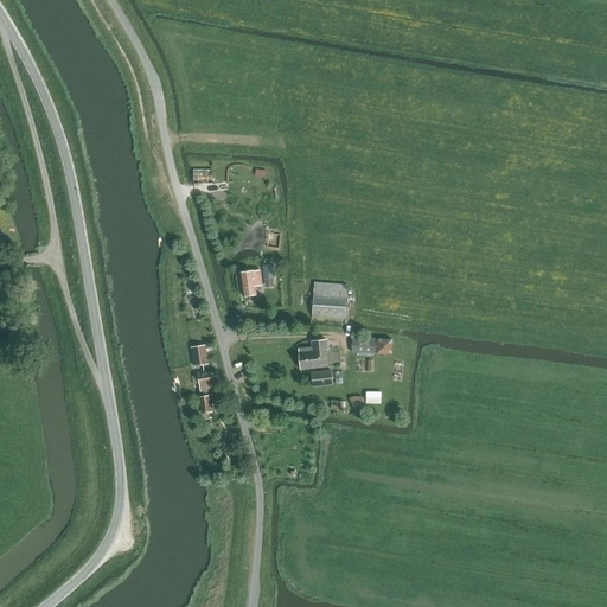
[(193,171),(195,185),(213,184),(212,170),(193,171)]
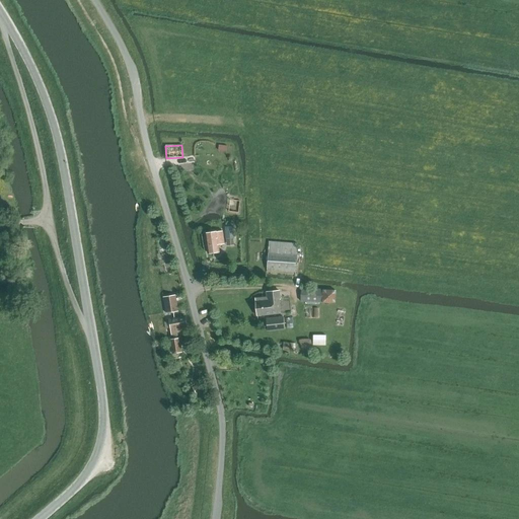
[(226,212),(240,213),(241,202),(226,201),(226,212)]
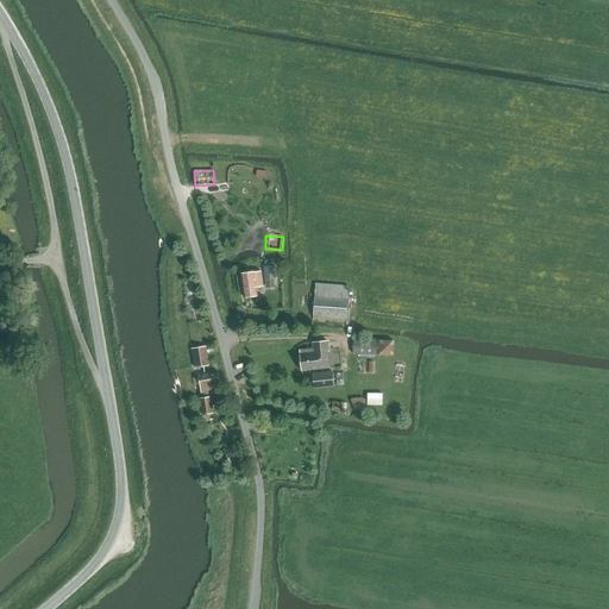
[(264,267),(265,281),(281,280),(281,272),(280,272),(280,270),(282,270),(282,265),(264,267)]
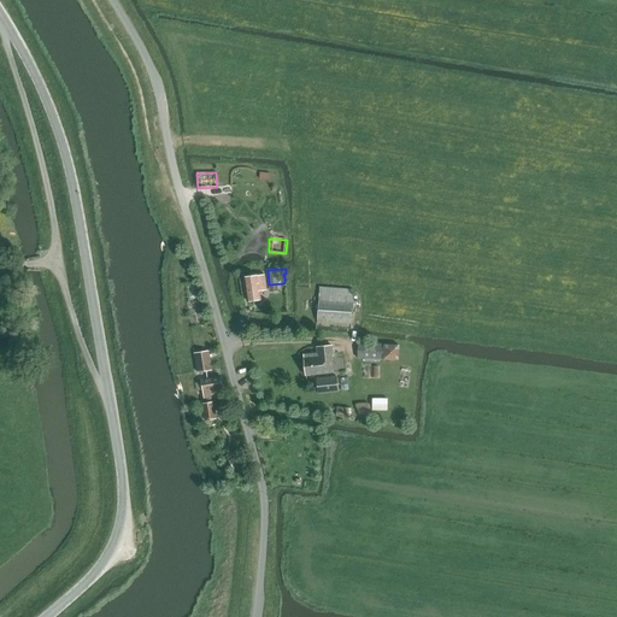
[(244,277),(247,301),(260,300),(259,291),(266,291),(264,275),(244,277)]
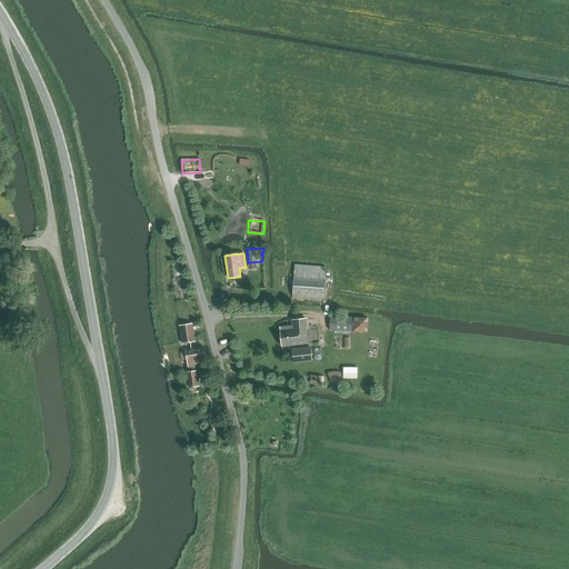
[(292,297),(323,299),(326,268),(295,266),(292,297)]
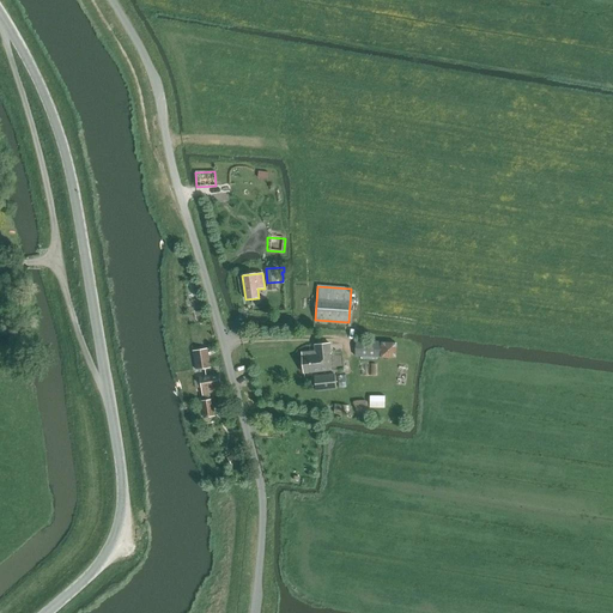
[(356,357),(395,358),(396,344),(357,341),(356,357)]
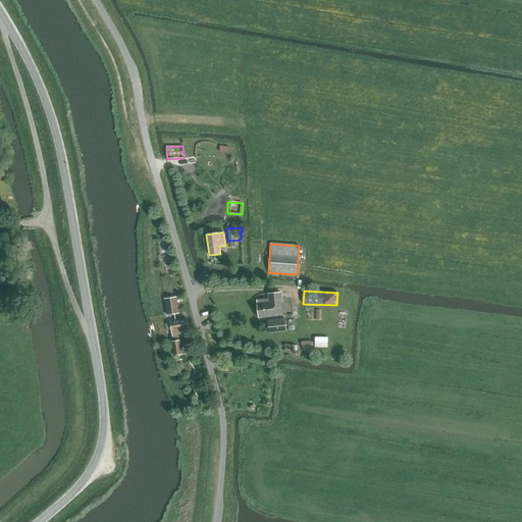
[(257,304),(259,318),(282,315),(280,301),(281,301),(280,293),(268,294),(268,299),(257,301),(258,304),(257,304)]
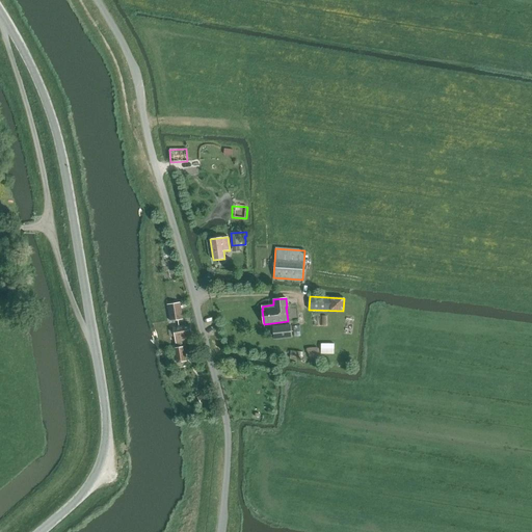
[(167,306),(170,321),(183,319),(180,303),(167,306)]
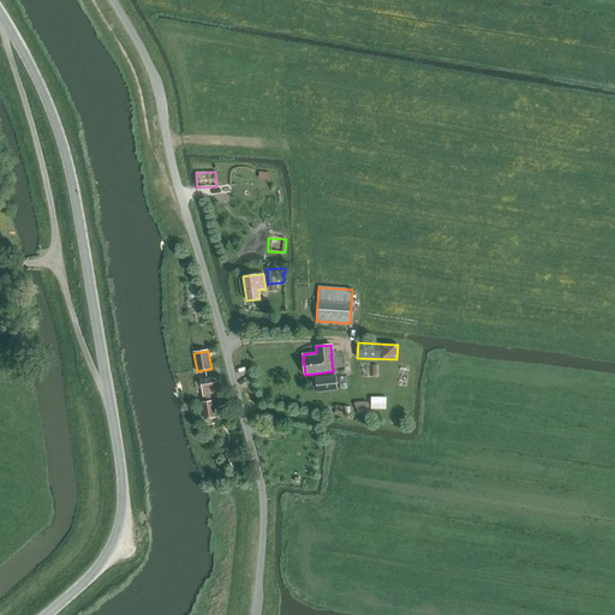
[(201,380),(204,399),(222,395),(220,376),(201,380)]
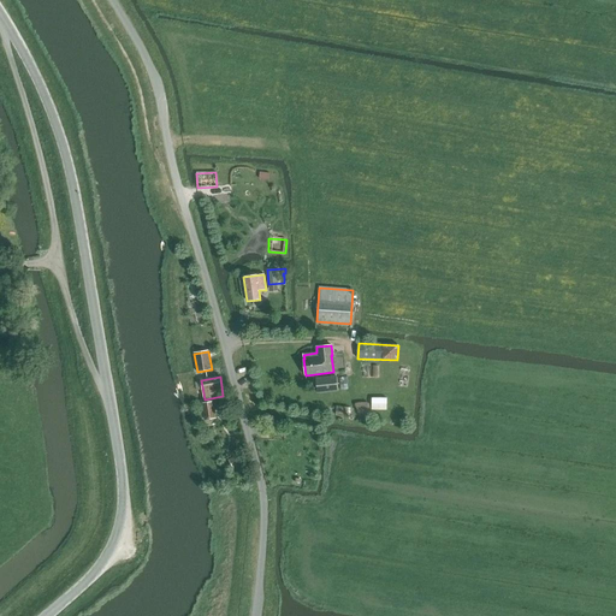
[(315,379),(318,394),(338,391),(337,379),(336,377),(315,379)]
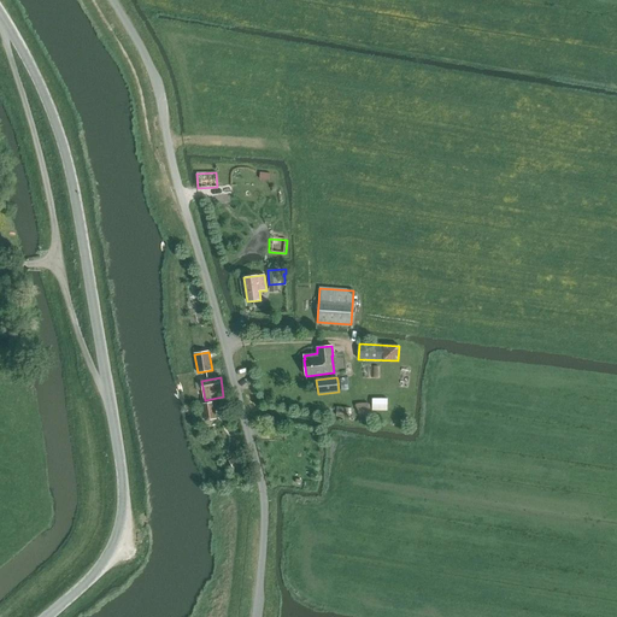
[(400,400),(410,400),(410,389),(400,389),(400,400)]
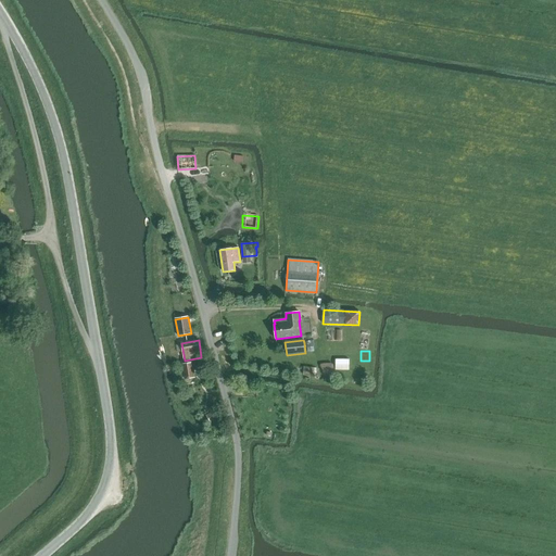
[(336,369),(349,369),(349,359),(336,359),(336,369)]
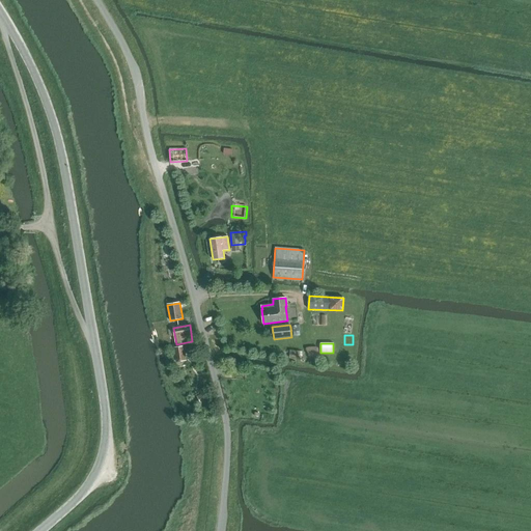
[(174,347),(176,362),(187,360),(184,345),(174,347)]
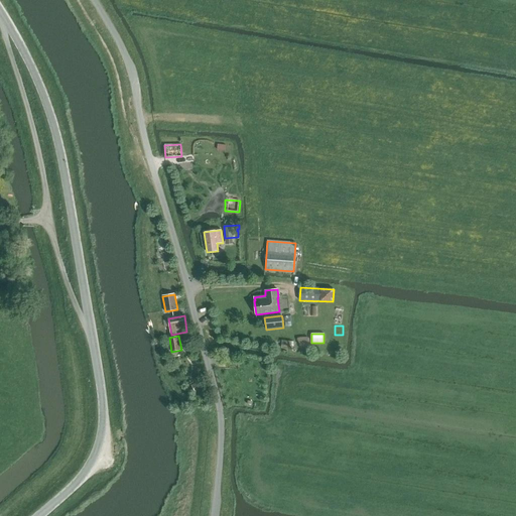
[(191,385),(196,391),(201,388),(197,382),(191,385)]
